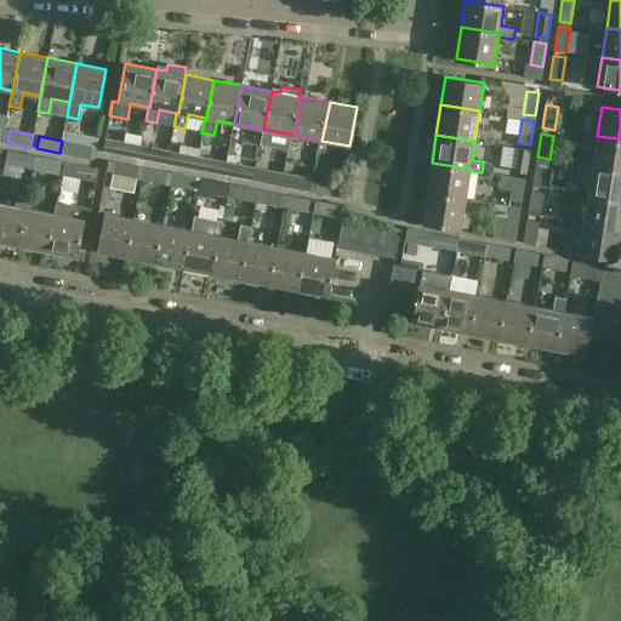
[(592,165),(620,169),(620,138),(597,136),(592,165)]
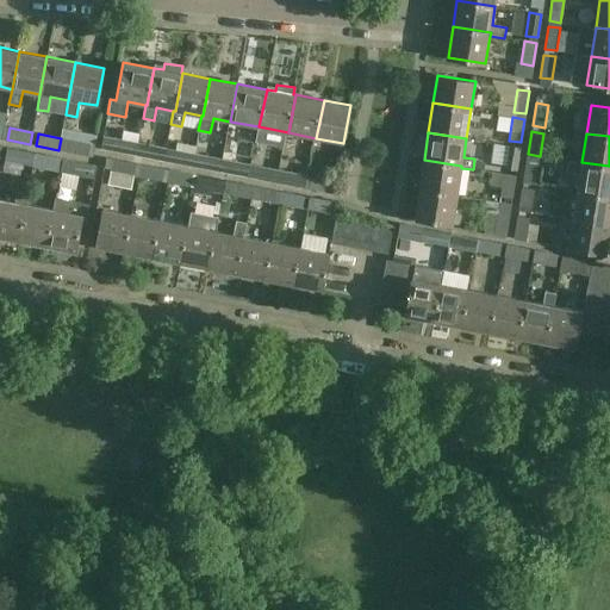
[(103,136),(100,148),(137,155),(139,143),(116,139),(116,138),(103,136)]
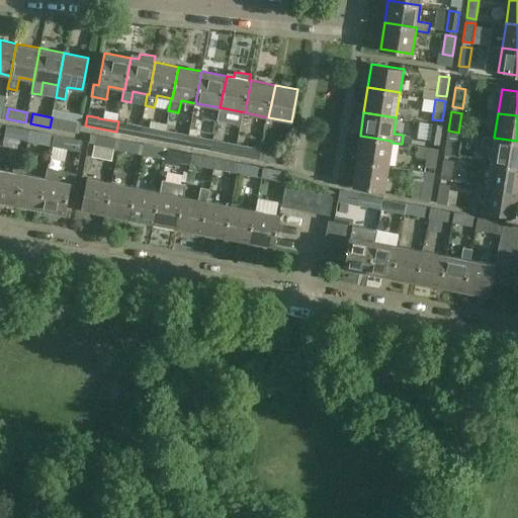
[(57,118),(55,127),(80,133),(82,123),(57,118)]
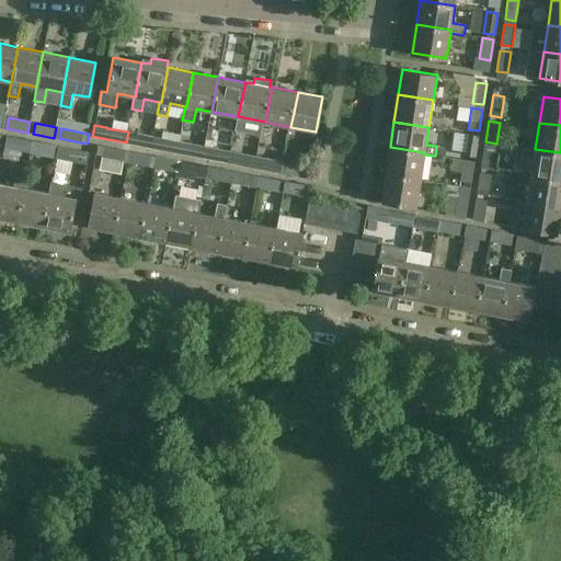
[(133,133),(130,144),(151,148),(153,137),(133,133)]
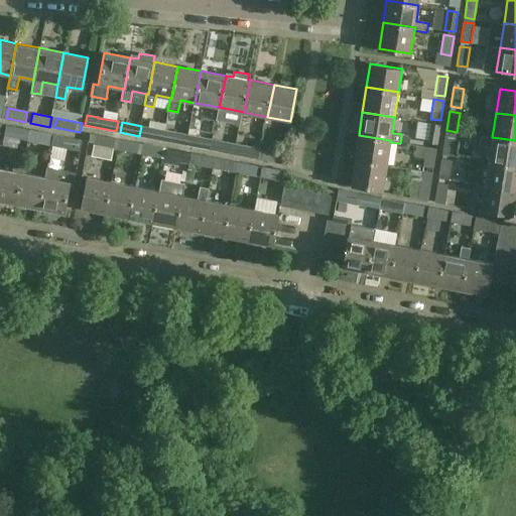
[(439,125),(430,123),(426,143),(436,144),(439,125)]
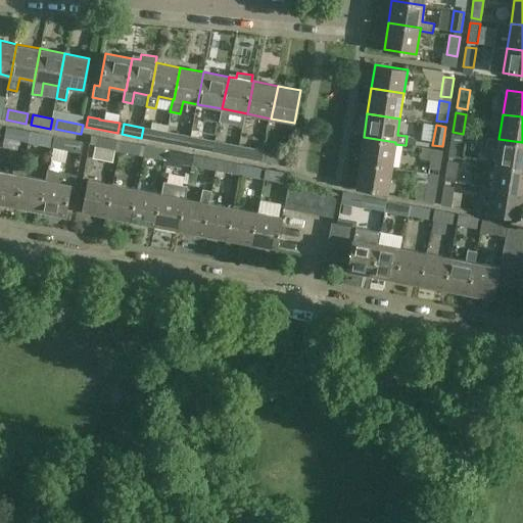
[(24,141),(26,131),(6,127),(4,137),(24,141)]
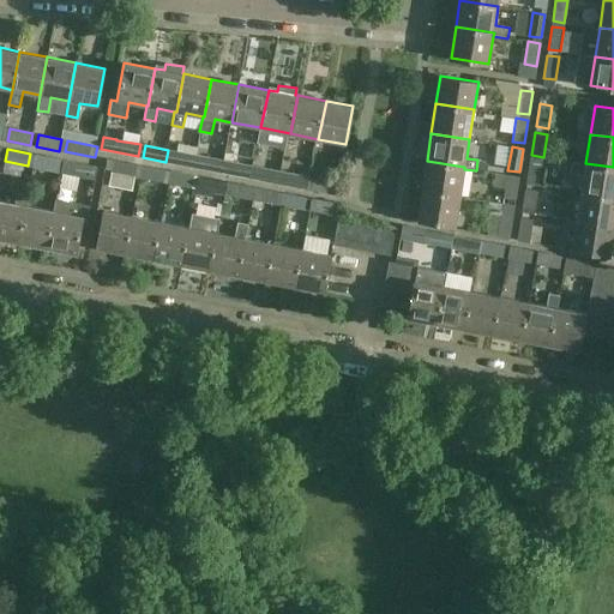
[(193,167),(196,156),(173,151),(172,162),(193,167)]
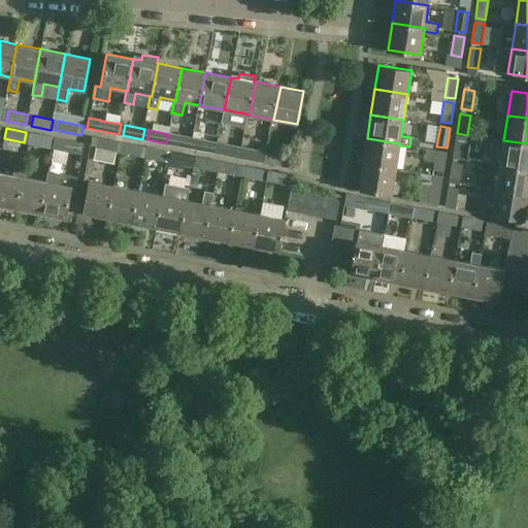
[(51,137),(31,133),(29,142),(48,146),(51,137)]
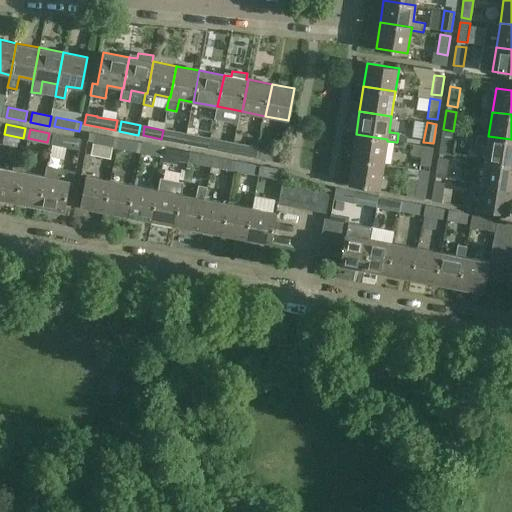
[(168,130),(166,140),(185,144),(187,134),(168,130)]
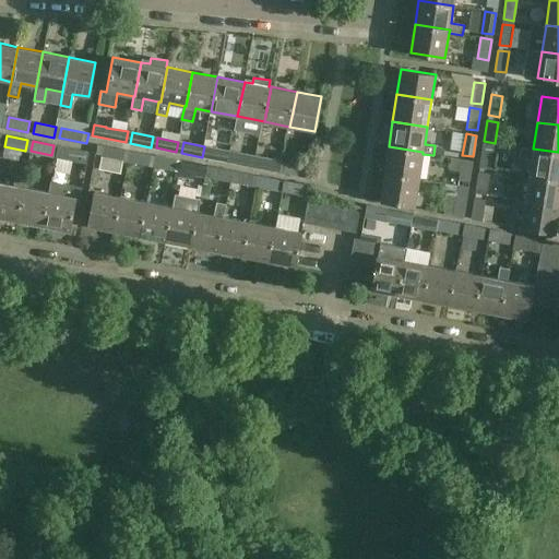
[(58,146),(56,156),(76,161),(79,150),(58,146)]
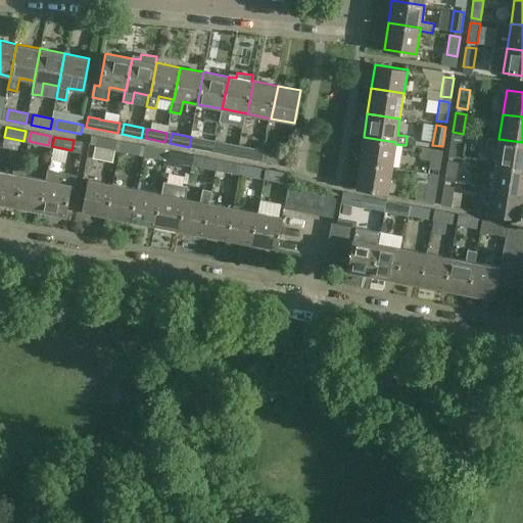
[(95,147),(114,150),(116,141),(97,137),(95,147)]
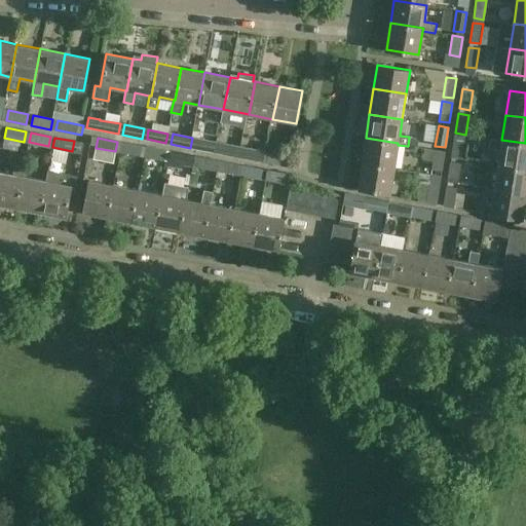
[(362,162),(395,167),(398,145),(398,143),(366,138),(362,162)]
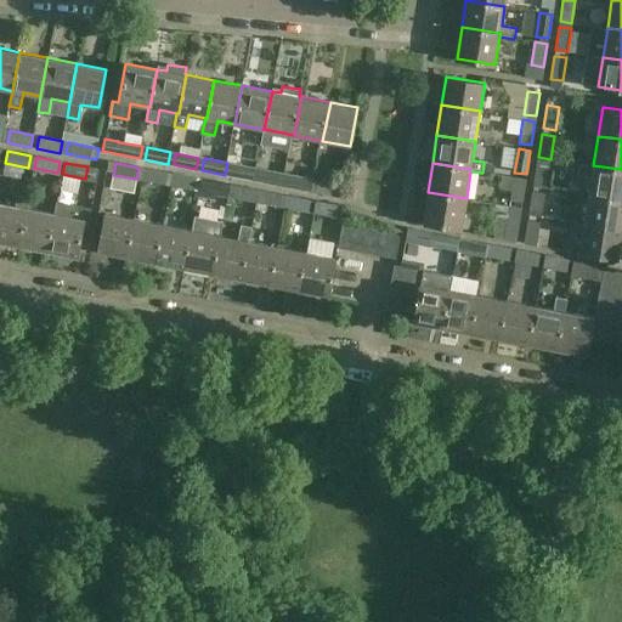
[(546,188),(549,164),(537,163),(533,187),(546,188)]
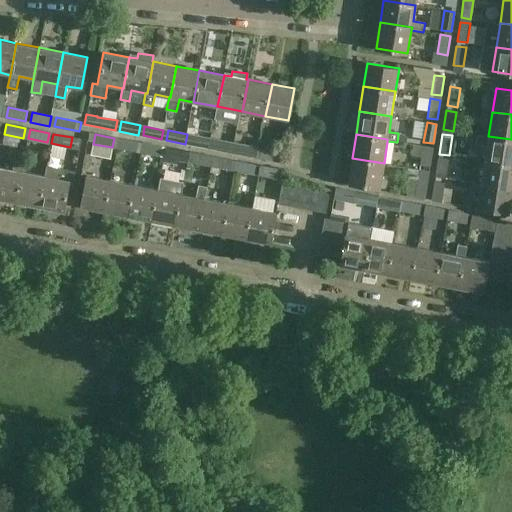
[(475,144),(487,146),(484,160),(511,164),(511,139),(488,136),(476,134),(475,144)]
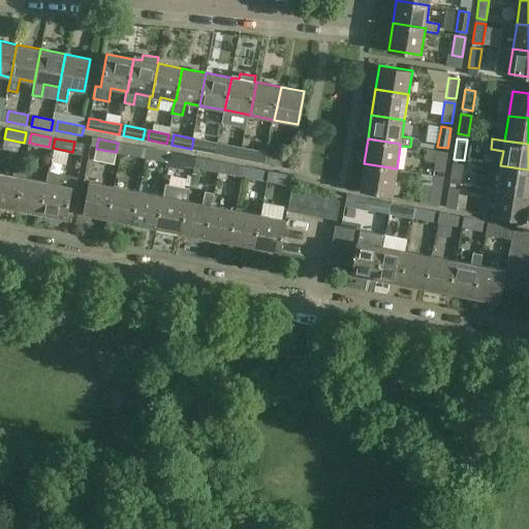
[(196,149),(216,153),(218,144),(198,139),(196,149)]
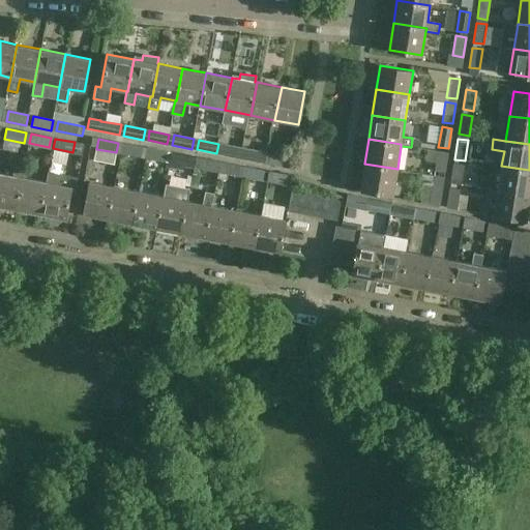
[(141,157),(143,148),(123,144),(121,153),(141,157)]
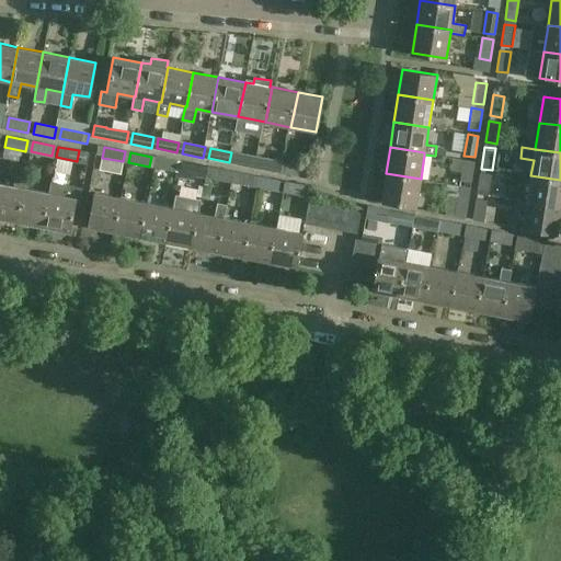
[(233,163),(254,168),(256,157),(236,152),(233,163)]
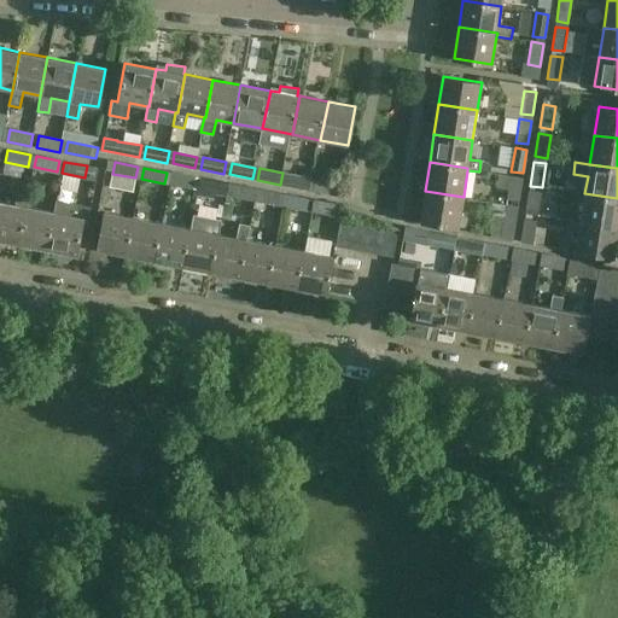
[(194,178),(172,173),(169,185),(192,188),(194,178)]
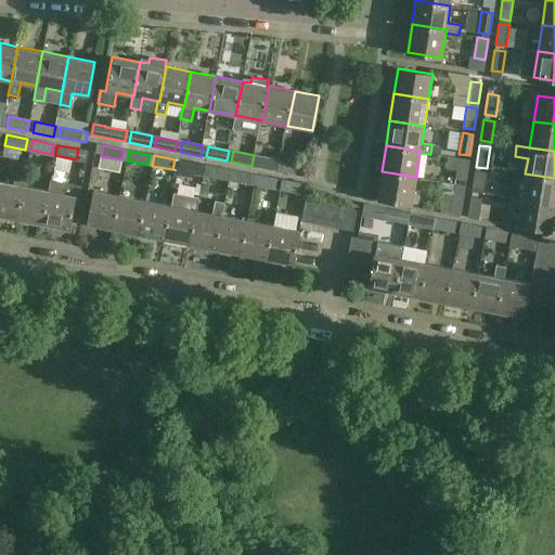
[(257,167),(278,170),(280,160),(259,156),(257,167)]
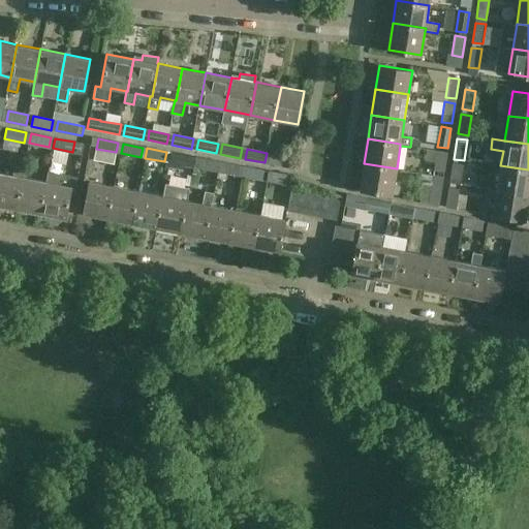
[(444,173),(447,153),(437,151),(434,170),(444,173)]
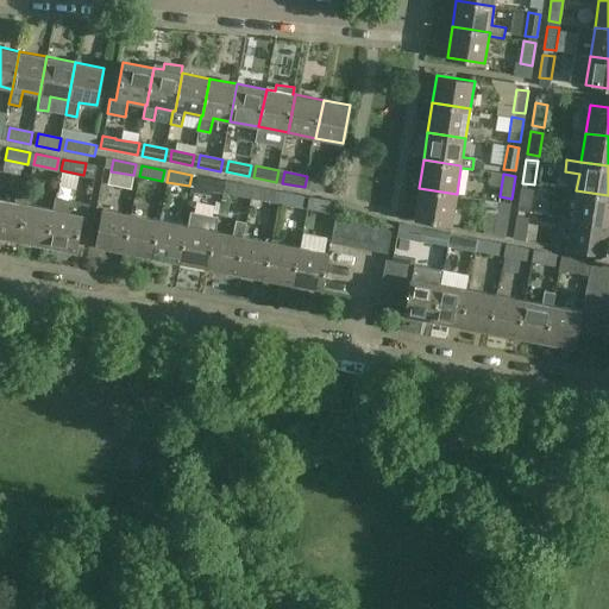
[(195,187),(218,192),(220,180),(198,176),(195,187)]
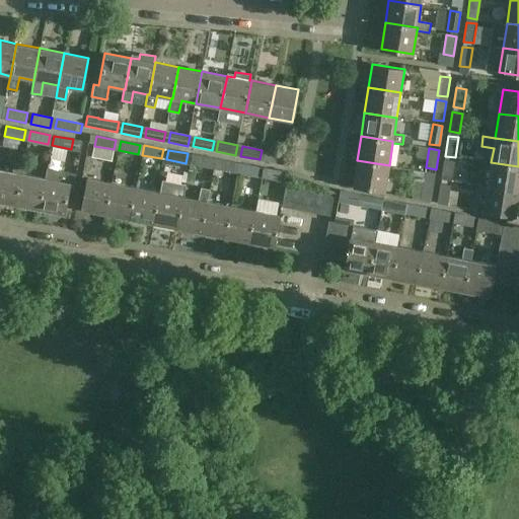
[(264,160),(283,164),(285,154),(266,150),(264,160)]
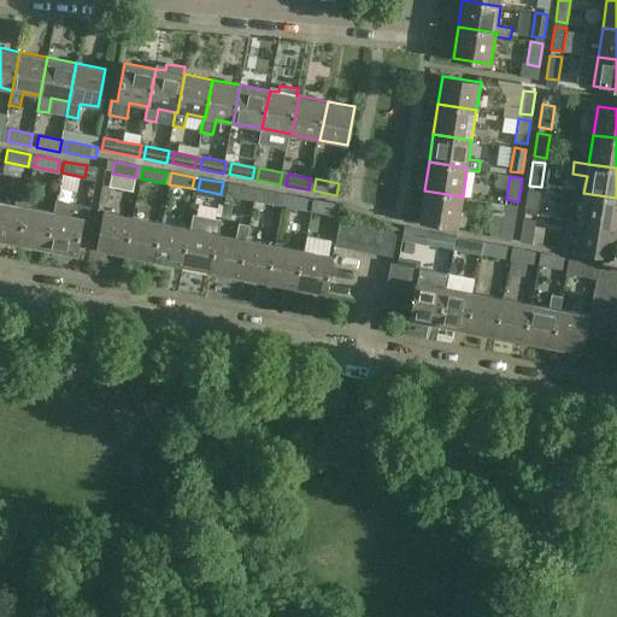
[(228,183),(225,195),(250,200),(252,188),(228,183)]
